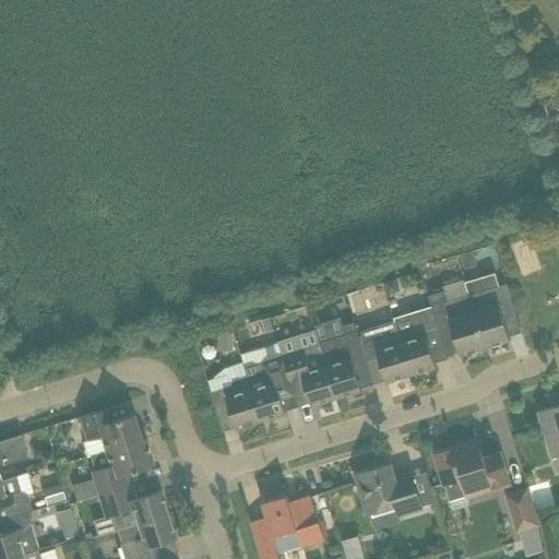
[(473,250),(459,254),(463,270),(478,266),(473,250)]
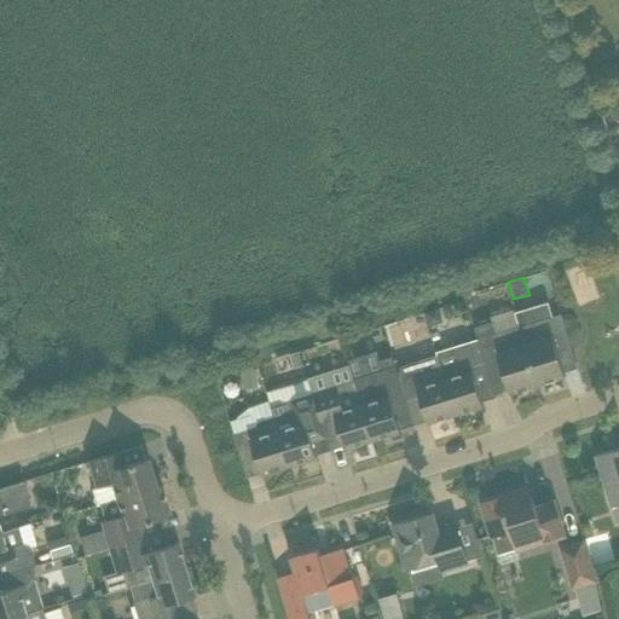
[(549,302),(515,312),(520,327),(537,385),(565,376),(556,347),(570,343),(572,352),(572,351),(568,337),(561,314),(554,316),(549,302)]
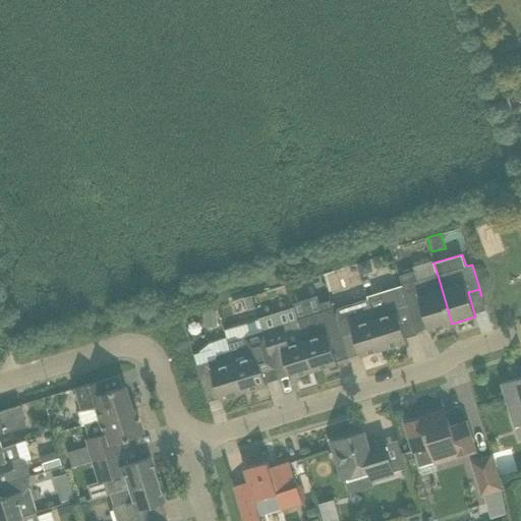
[(369,259),(358,263),(361,274),(372,271),(369,259)]
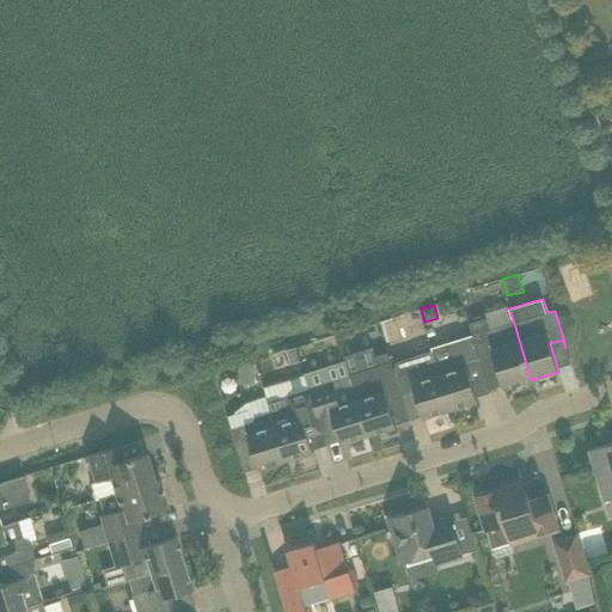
[(472,335),(472,336),(477,352),(482,365),(495,360),(503,389),(531,380),(514,323),(491,330),(488,318),(469,324),(472,335)]
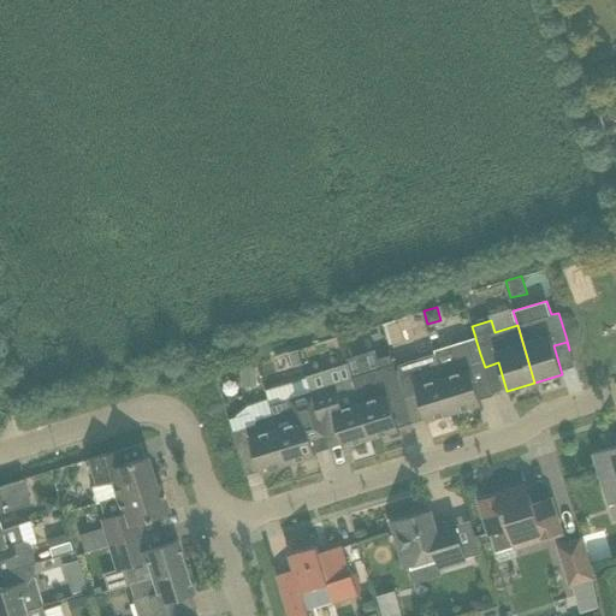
[(480,354),(475,338),(434,350),(434,354),(442,377),(454,413),(481,404),(478,394),(491,389),(485,367),(480,354)]
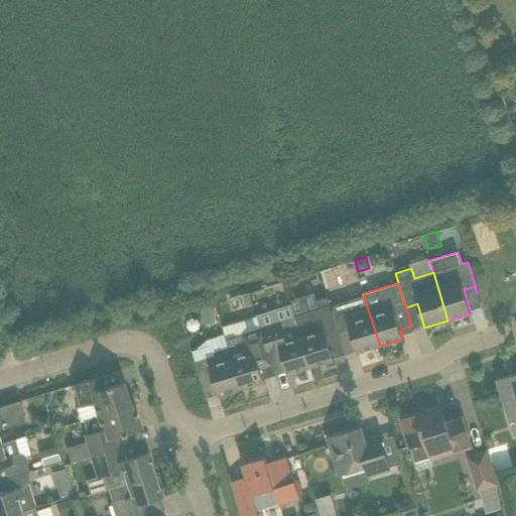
[(249,293),(242,295),(245,306),(253,304),(249,293)]
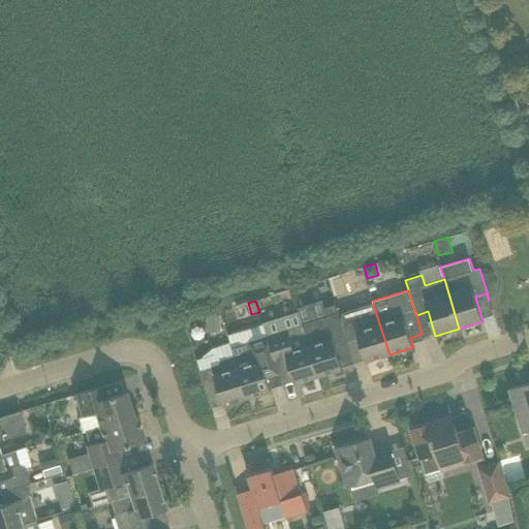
[(359,339),(366,362),(390,354),(379,323),(373,304),(338,314),(338,315),(344,337),(346,342),(359,339)]
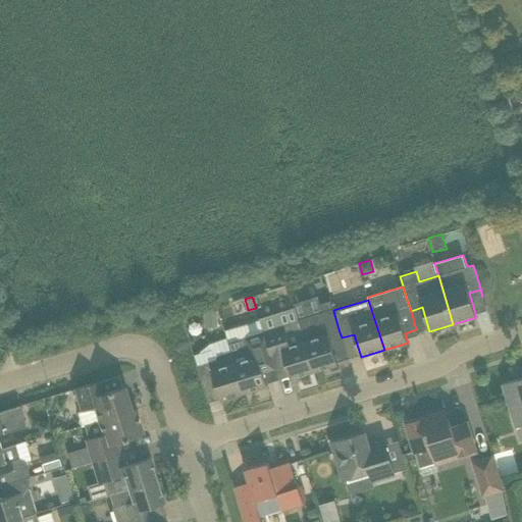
[(299,322),(314,371),(337,364),(328,335),(340,332),(333,311),(333,310),(332,308),(298,319),(299,322)]
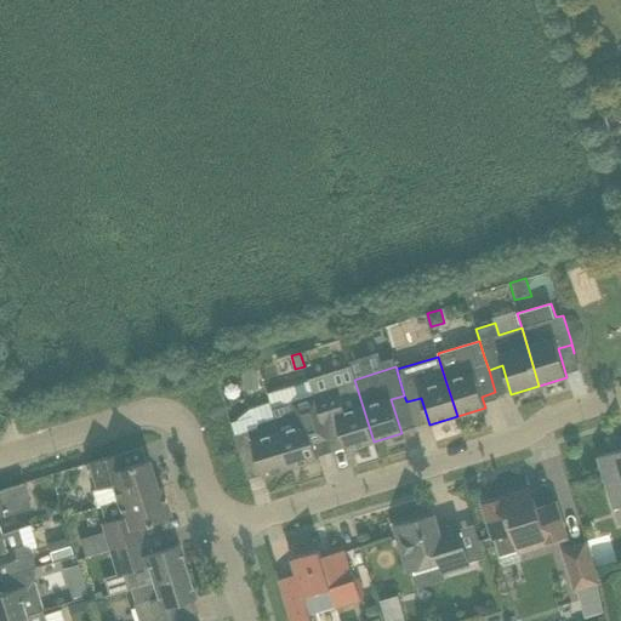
[(257,369),(244,370),(245,388),(258,387),(257,369)]
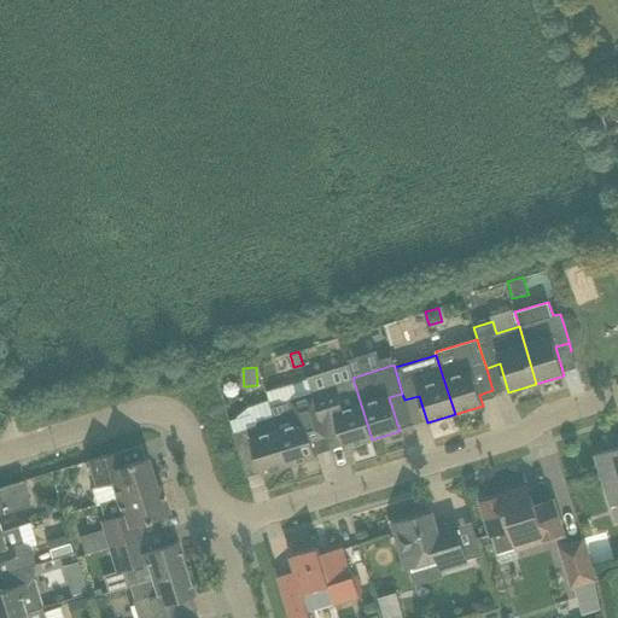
[(312,394),(322,429),(337,424),(344,448),(372,439),(354,382),(313,394),(312,394)]
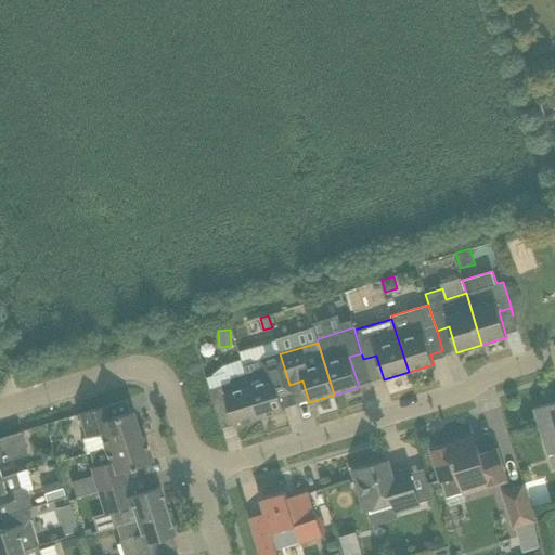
[(289,385),(280,353),(268,358),(255,362),(250,360),(243,362),(246,373),(245,373),(249,386),(259,417),(284,410),(278,388),(289,385)]
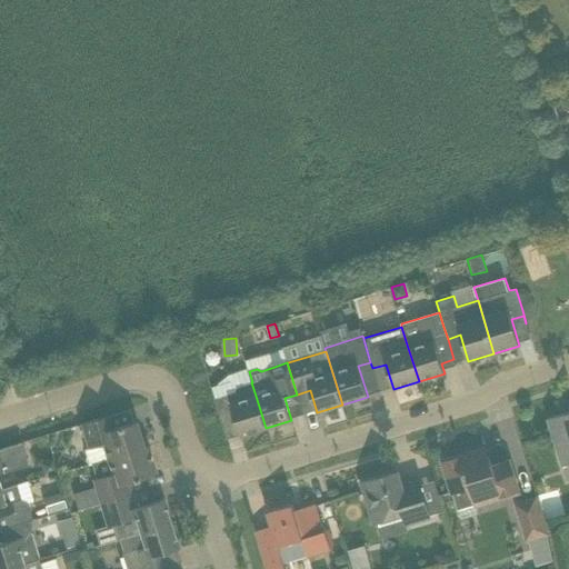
[(256,396),(251,382),(238,387),(237,391),(215,399),(220,418),(233,415),(240,436),(266,428),(256,396)]
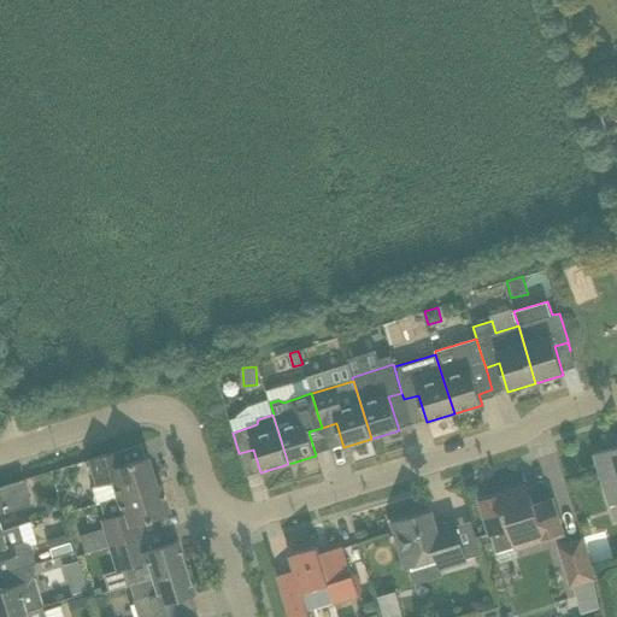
[(616,446),(593,454),(609,506),(616,503),(616,446)]
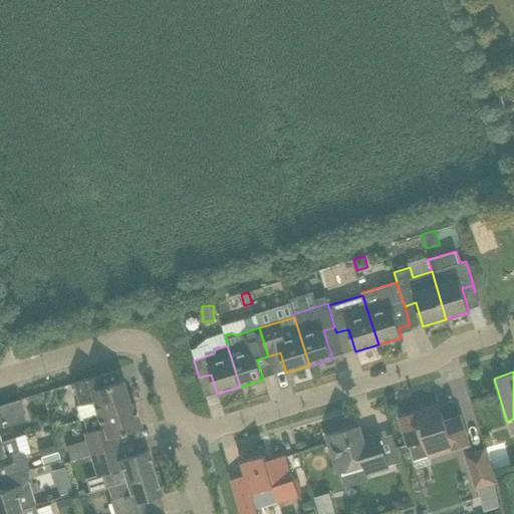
[(101,387),(98,375),(72,383),(79,405),(75,406),(80,420),(82,419),(95,415),(129,404),(121,380),(101,387)]
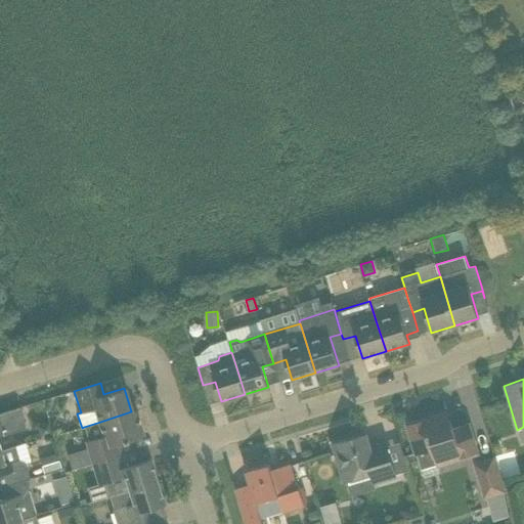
[(0,435),(25,428),(18,407),(0,413),(0,435)]
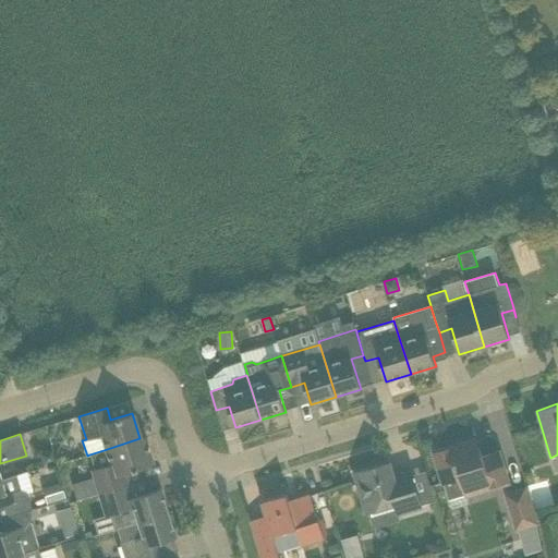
[(97,495),(125,486),(122,473),(153,464),(144,437),(140,438),(104,450),(89,455),(94,470),(89,471),(97,495)]
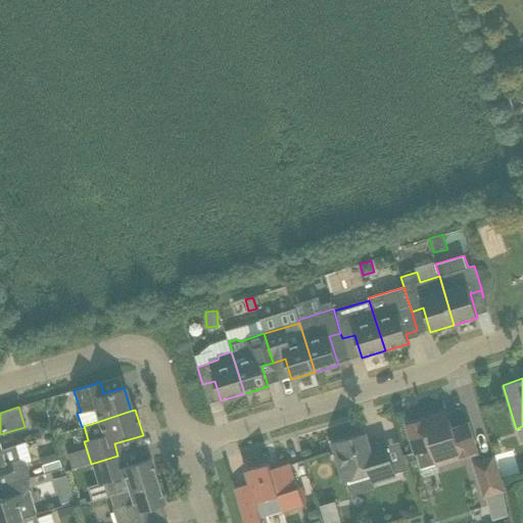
[(437,415),(408,424),(414,444),(416,453),(421,469),(436,464),(475,452),(473,443),(467,423),(452,428),(449,422),(437,415)]
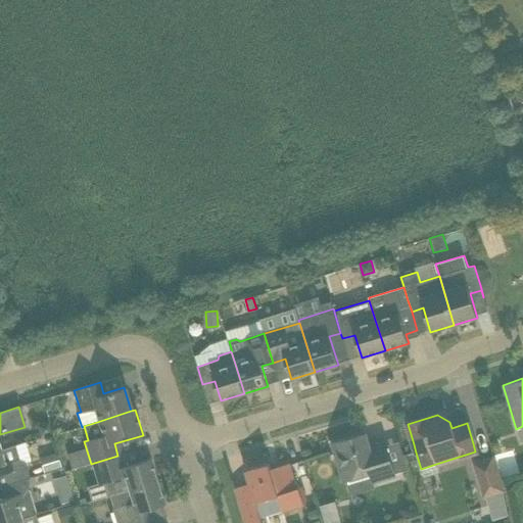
[(394,476),(394,475),(385,442),(369,446),(366,434),(332,443),(338,464),(343,481),(370,473),(373,482),(394,476)]
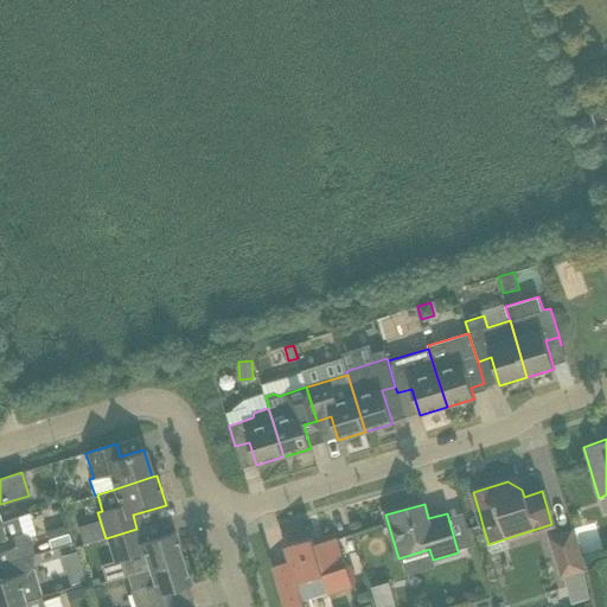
[(0,564),(29,556),(30,557),(34,556),(29,537),(21,532),(17,517),(0,522),(0,564)]
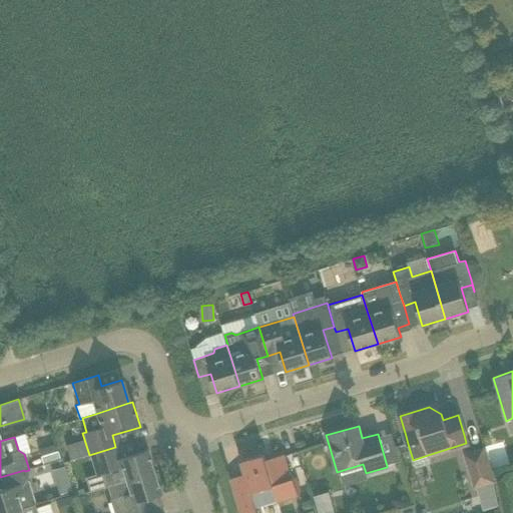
[(504,442),(483,448),(490,471),(511,465),(504,442)]
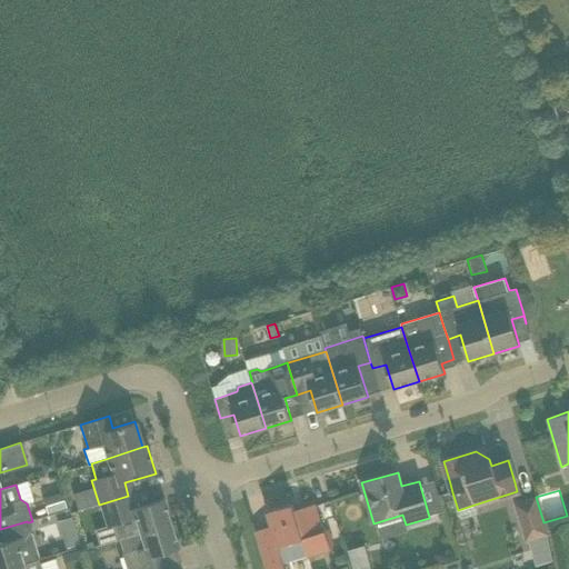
[(66,508),(61,492),(42,498),(48,513),(66,508)]
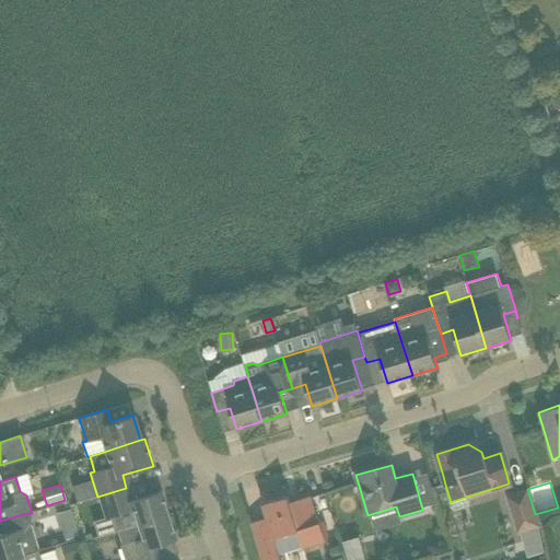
[(112,516),(116,531),(132,526),(136,525),(167,515),(160,490),(136,498),(132,486),(126,488),(97,497),(104,518),(112,516)]
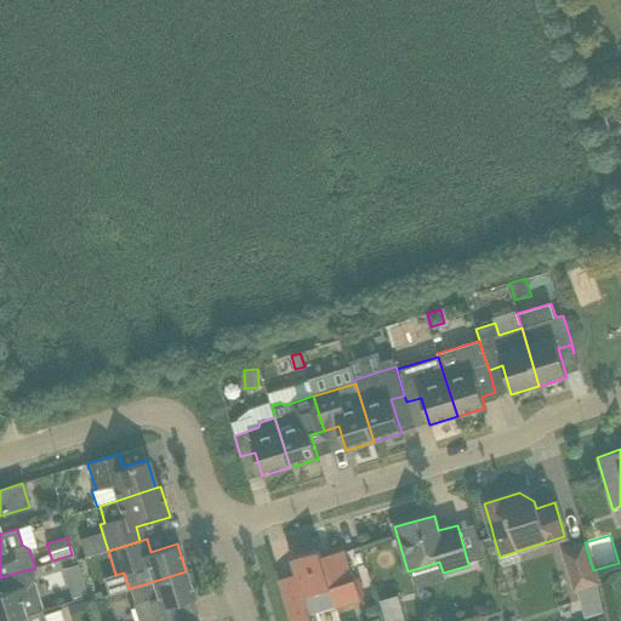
[(585,542),(562,550),(574,590),(574,591),(577,590),(585,616),(604,611),(599,593),(597,582),(593,570),(585,542)]
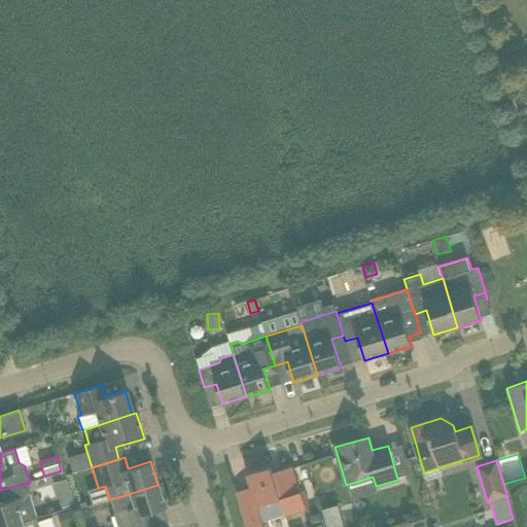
[(258,511),(244,516),(247,526),(262,526),(261,522),(306,508),(300,492),(299,492),(297,487),(291,466),(281,469),(283,476),(275,479),(271,466),(247,475),(258,511)]
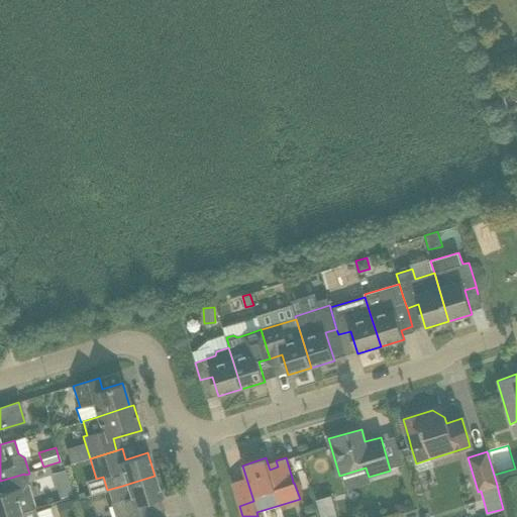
[(0,516),(3,516),(20,512),(34,508),(25,475),(24,474),(0,481),(0,516)]
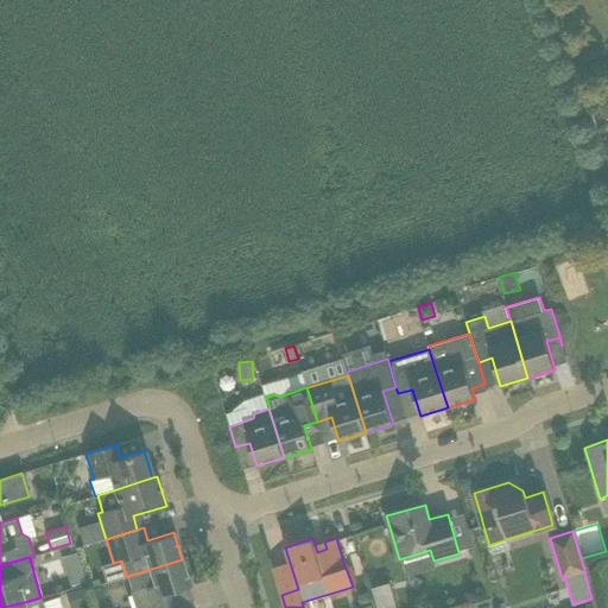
[(131,593),(134,607),(164,607),(176,605),(172,591),(190,586),(182,559),(147,570),(144,571),(126,576),(132,591),(131,593)]
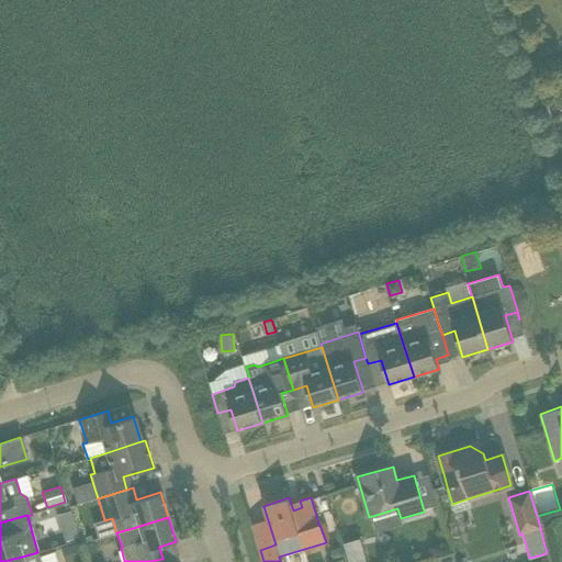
[(74,525),(62,528),(65,541),(78,537),(74,525)]
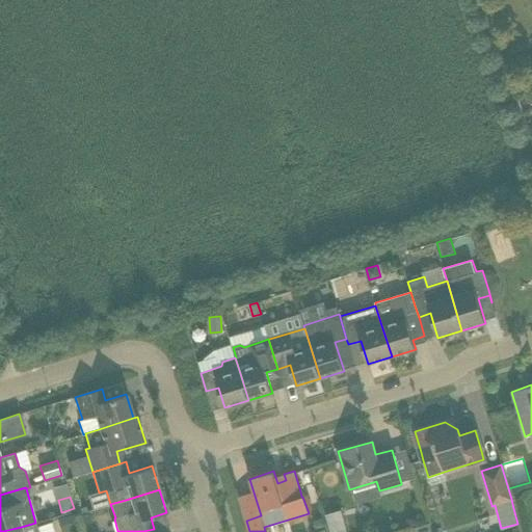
[(346,531),(340,509),(324,513),(329,531),(346,531)]
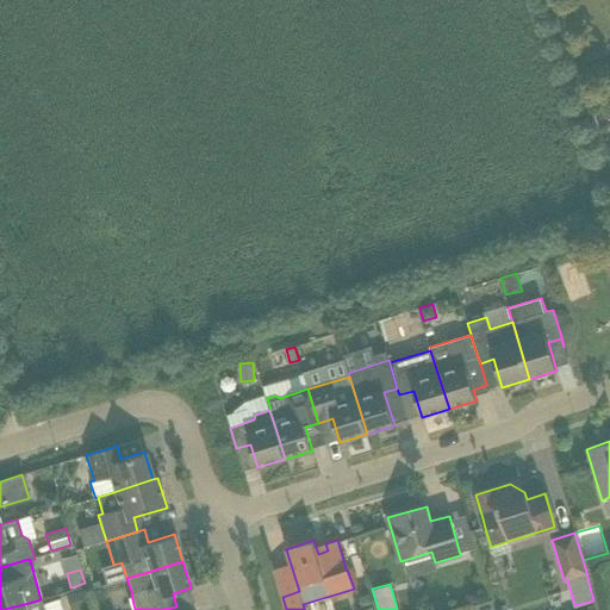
[(91,591),(94,602),(104,599),(100,587),(91,591)]
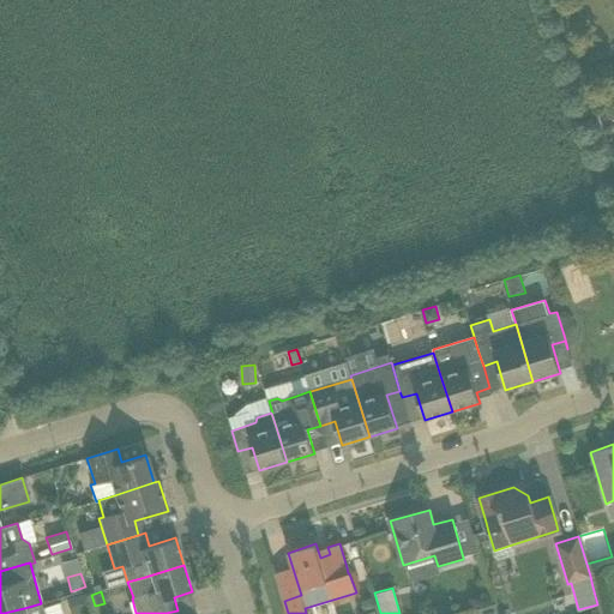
[(82,613),(90,612),(84,593),(66,599),(70,613),(82,613)]
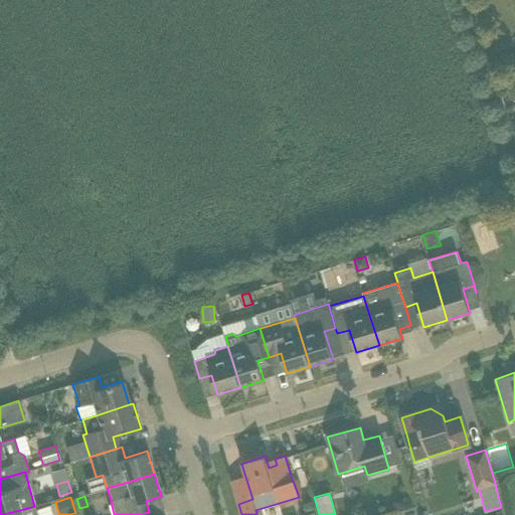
[(37,514),(35,507),(34,506),(20,510),(3,514),(37,514)]
